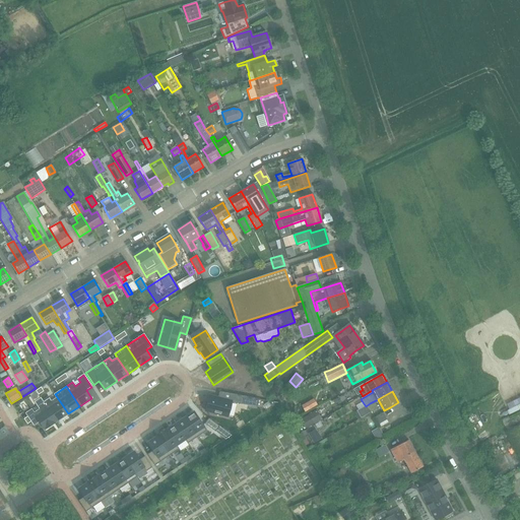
[(49,398),(44,401),(57,421),(68,413),(55,394),(54,394),(57,398),(52,401),(49,398)]
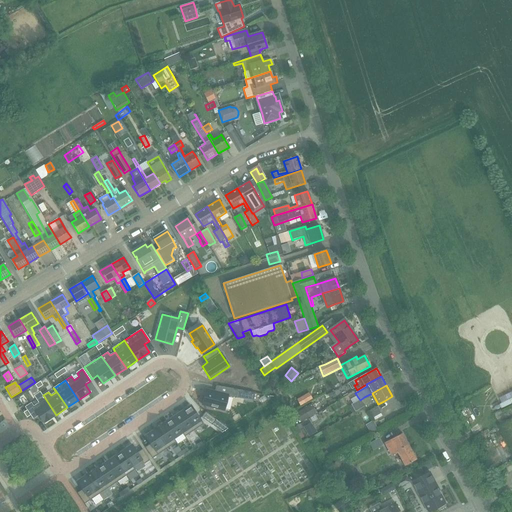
[(232,388),(230,396),(242,398),(243,390),(232,388)]
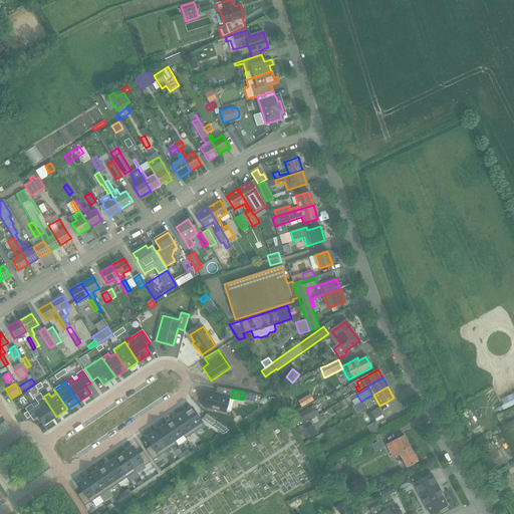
[(206,391),(202,406),(224,412),(228,396),(206,391)]
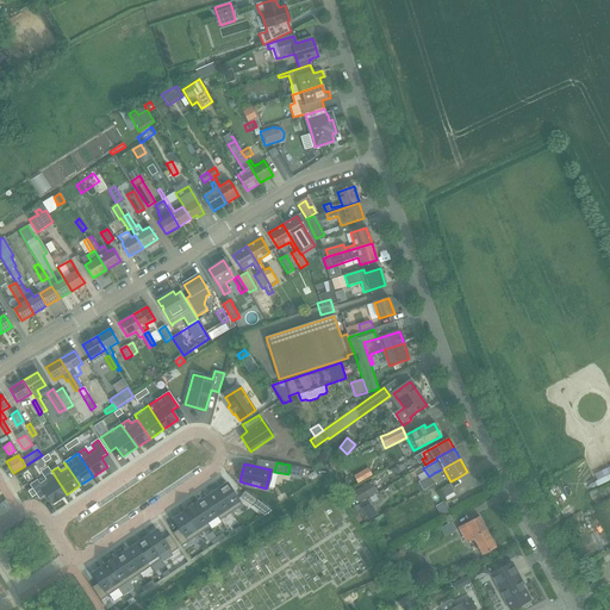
[(37,480),(30,485),(32,489),(37,495),(39,498),(45,495),(51,504),(67,495),(51,471),(48,466),(39,471),(47,480),(39,485),(37,480)]
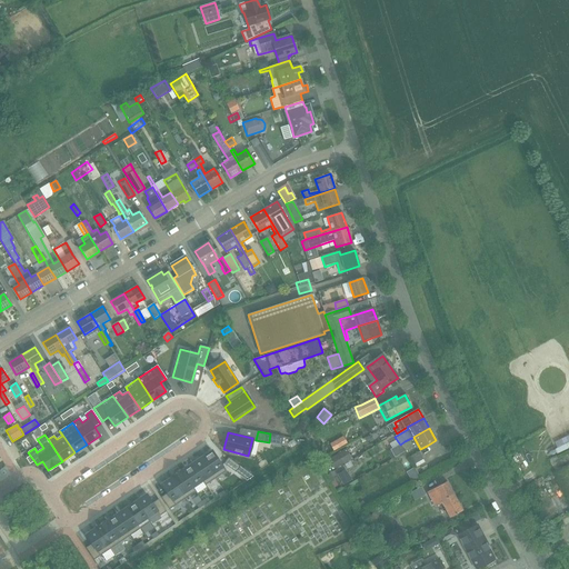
[(413,448),(409,439),(405,441),(400,445),(405,452),(413,448)]
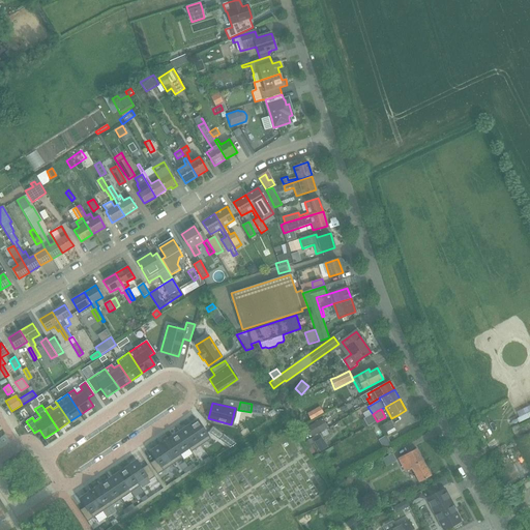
[(529,413),(518,419),(520,423),(529,418),(529,413)]
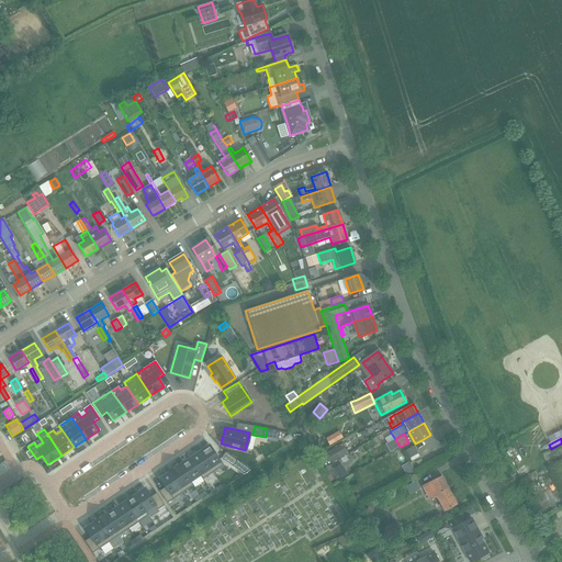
[(391,452),(400,447),(395,439),(385,445),(391,452)]
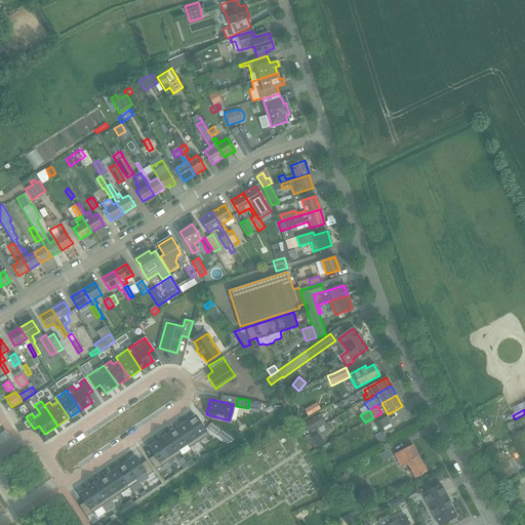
[(195,415),(186,421),(199,441),(208,435),(195,415)]
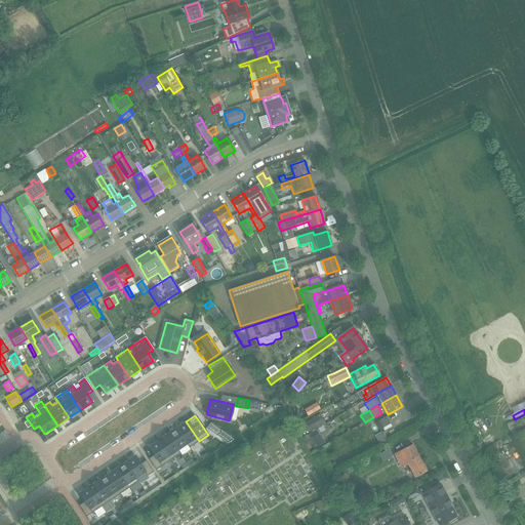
[(318,415),(303,425),(308,433),(323,423),(318,415)]
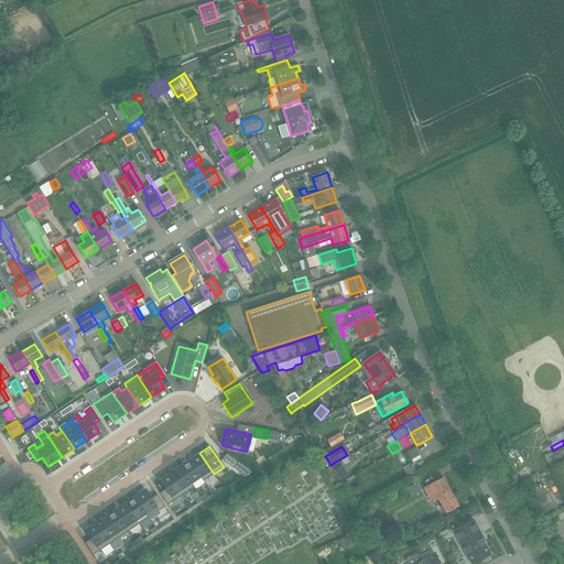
[(415,447),(404,454),(410,462),(420,456),(415,447)]
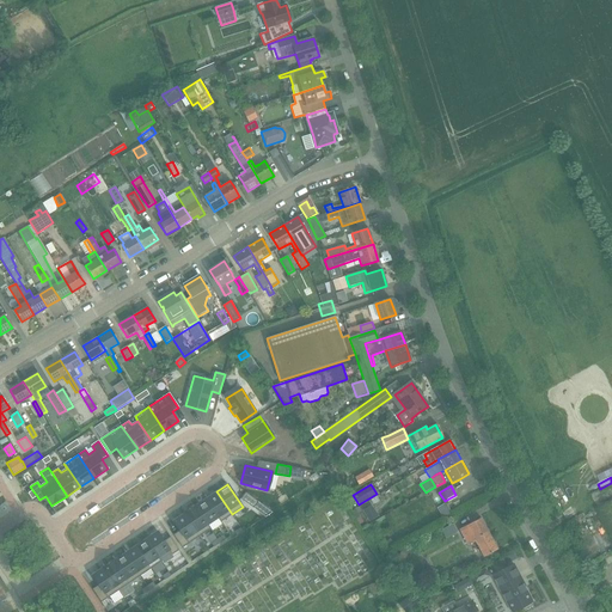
[(216,491),(206,499),(218,516),(221,521),(232,514),(216,491)]
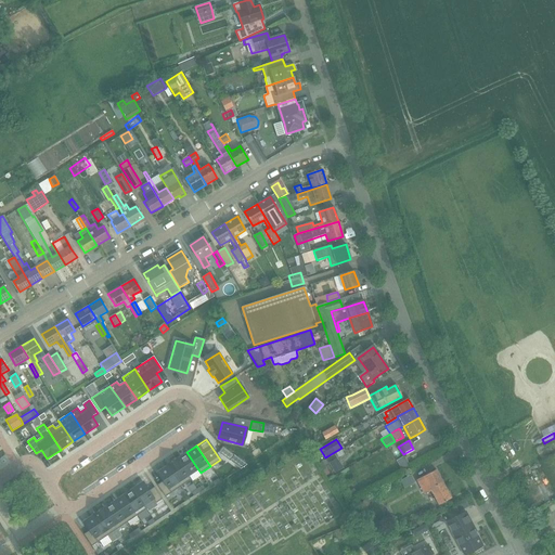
[(222,447),(218,452),(230,461),(234,455),(222,447)]
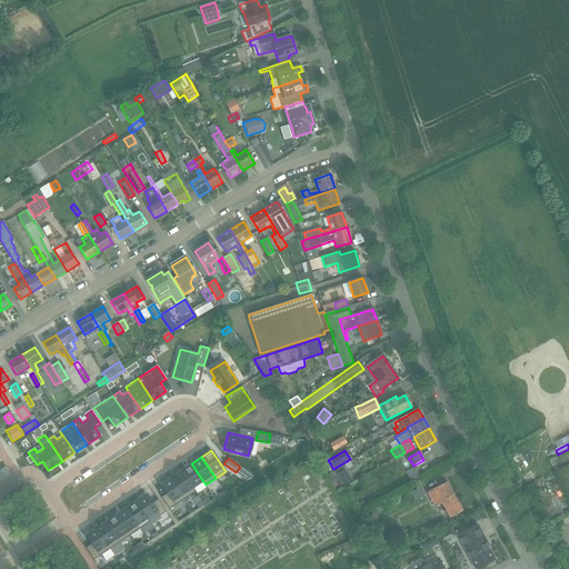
[(191,463),(181,470),(192,487),(202,480),(191,463)]
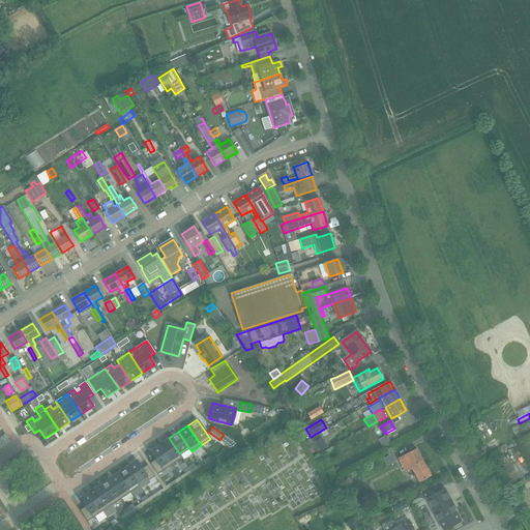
[(529,434),(527,436),(518,441),(529,462),(529,434)]
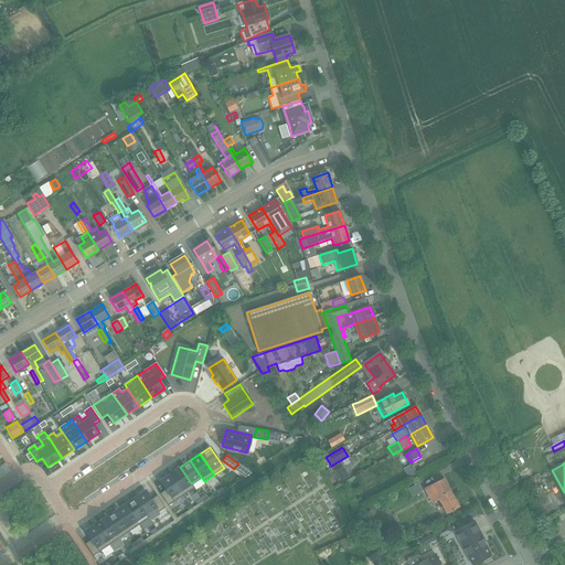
[(180,467),(170,475),(184,494),(194,488),(191,483),(180,467)]
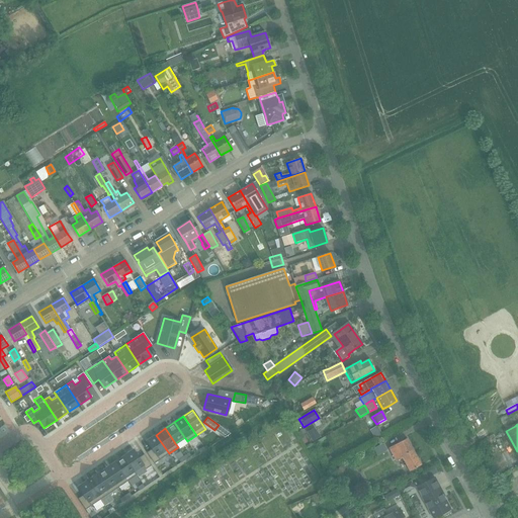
[(314,428),(307,433),(310,438),(317,433),(314,428)]
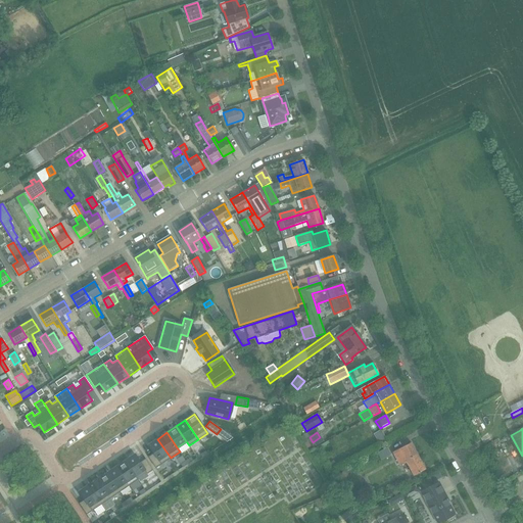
[(380,436),(374,440),(379,450),(386,447),(380,436)]
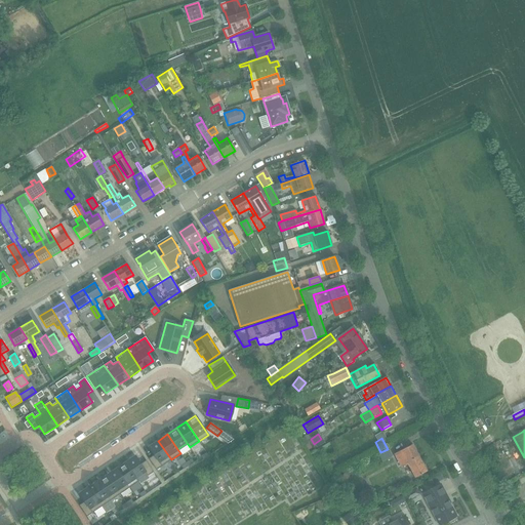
[(158,441),(149,447),(154,455),(149,458),(156,470),(171,459),(158,441)]
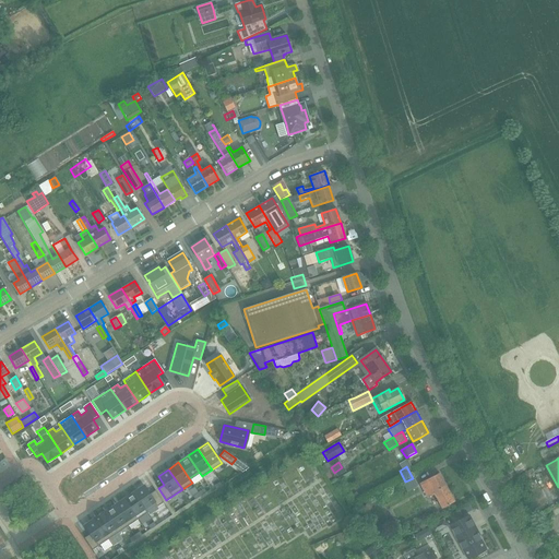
[(441,509),(444,507),(454,501),(439,473),(418,483),(426,498),(433,495),(441,509)]
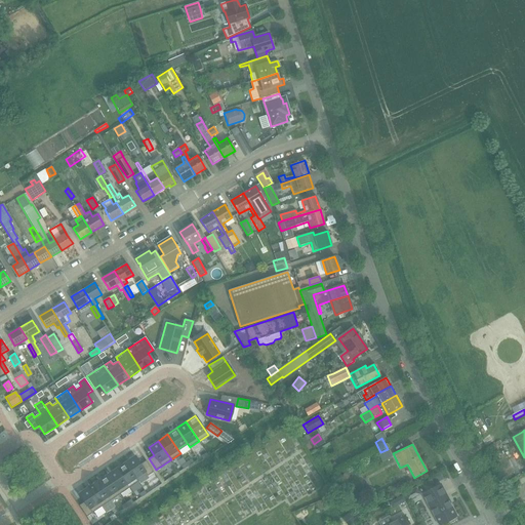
[(320,454),(325,459),(330,455),(326,449),(320,454)]
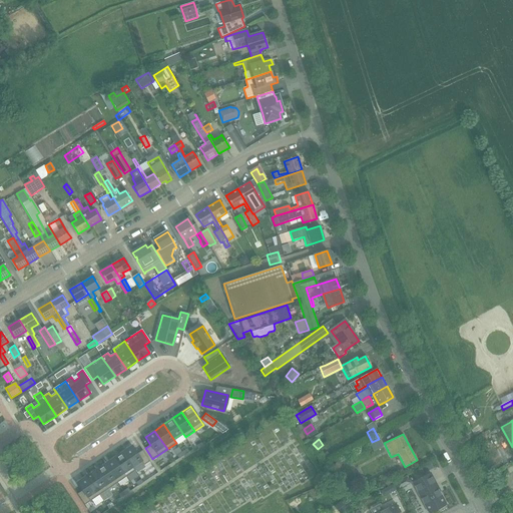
[(380,439),(370,444),(374,451),(384,446),(380,439)]
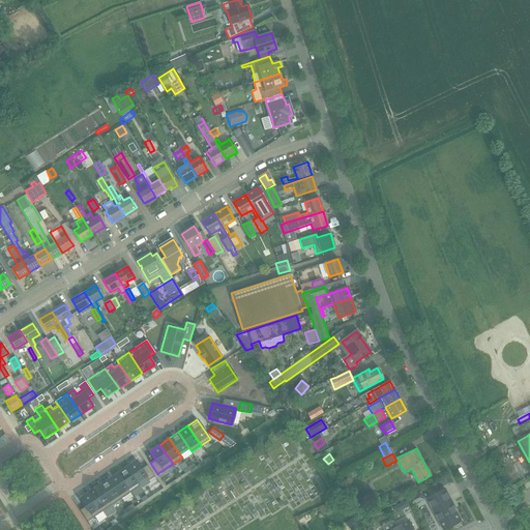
[(137,461),(126,467),(137,482),(146,476),(149,480),(155,476),(147,465),(142,468),(137,461)]
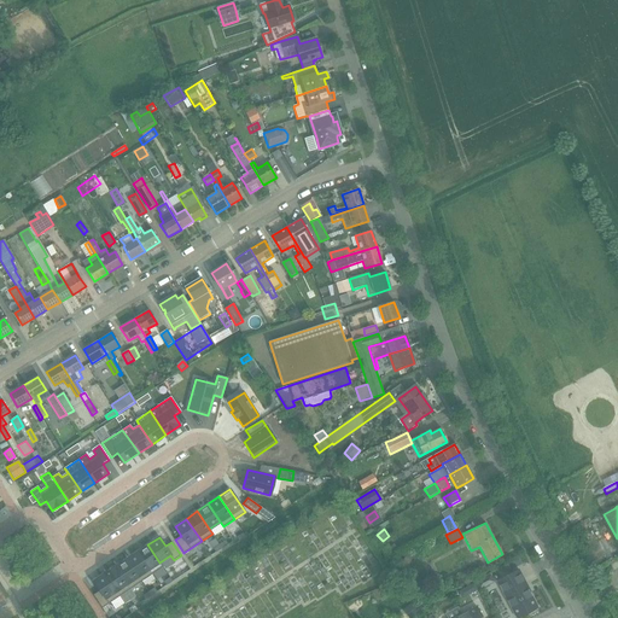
[(147,544),(136,552),(152,575),(163,567),(159,563),(147,544)]
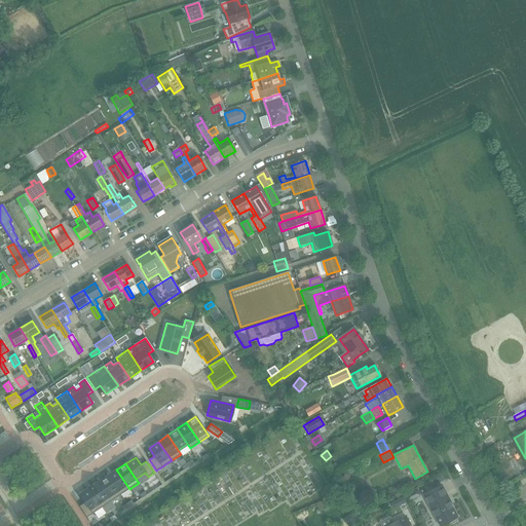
[(116,470),(107,476),(120,495),(129,489),(116,470)]
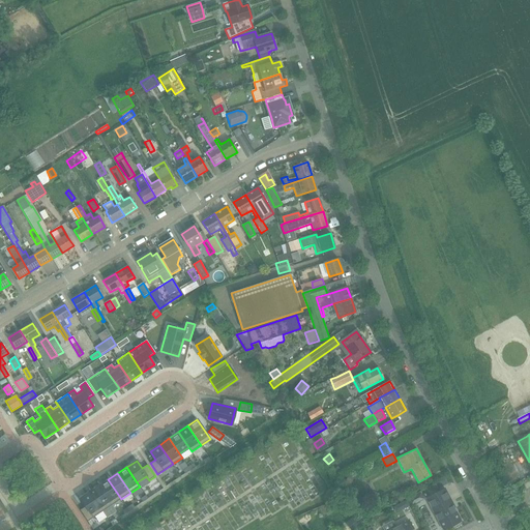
[(348,475),(345,481),(350,484),(353,478),(348,475)]
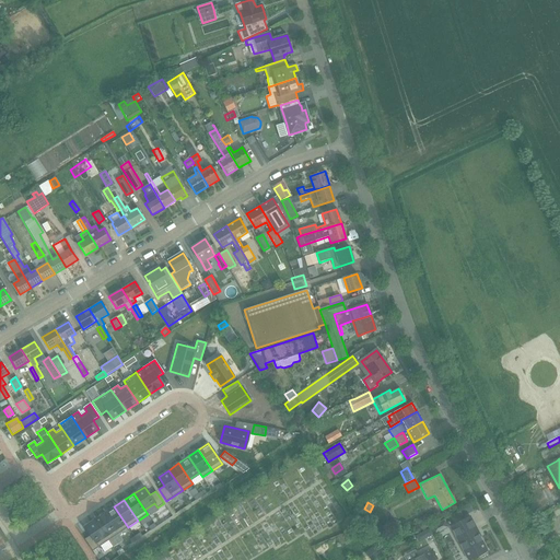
[(114,506),(104,513),(118,534),(128,527),(114,506)]
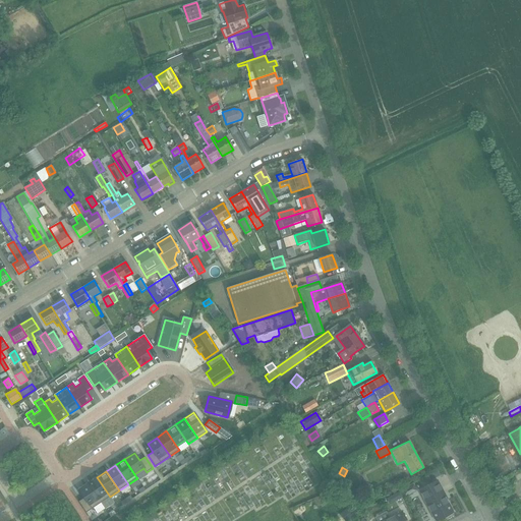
[(97,477),(89,483),(101,503),(110,497),(97,477)]
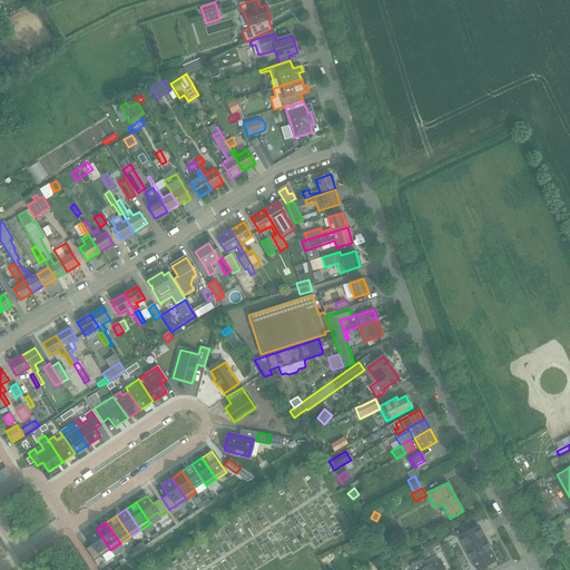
[(487,540),(479,526),(459,536),(477,569),(495,560),(489,547),(487,547),(484,541),(487,540)]
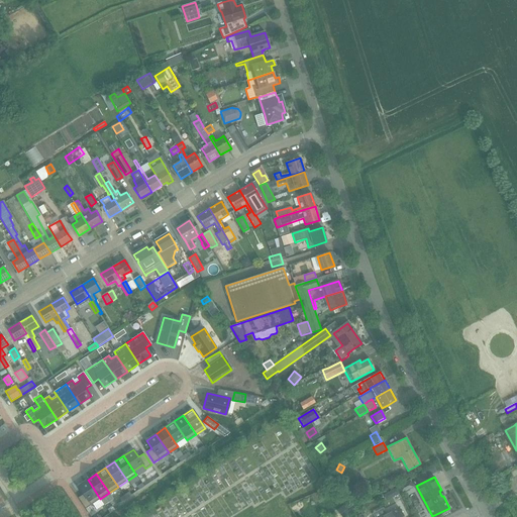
[(88,480),(78,486),(83,494),(78,498),(85,509),(100,499),(88,480)]
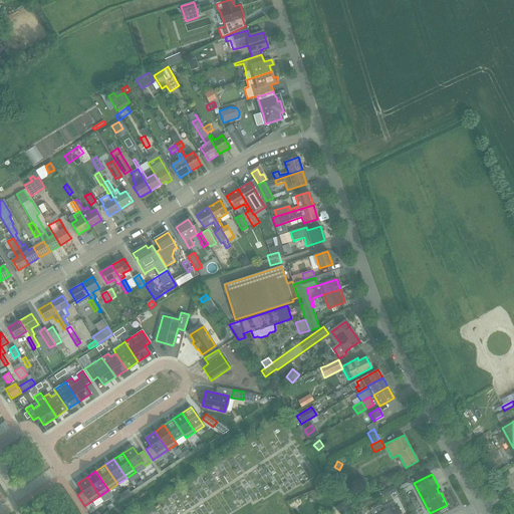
[(401,513),(397,505),(378,513),(401,513)]
